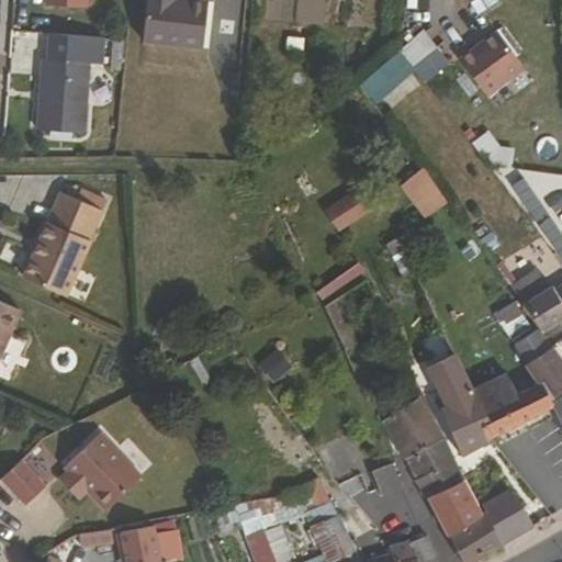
[(148,0),(144,38),(203,47),(209,1),(200,0),(148,0)]
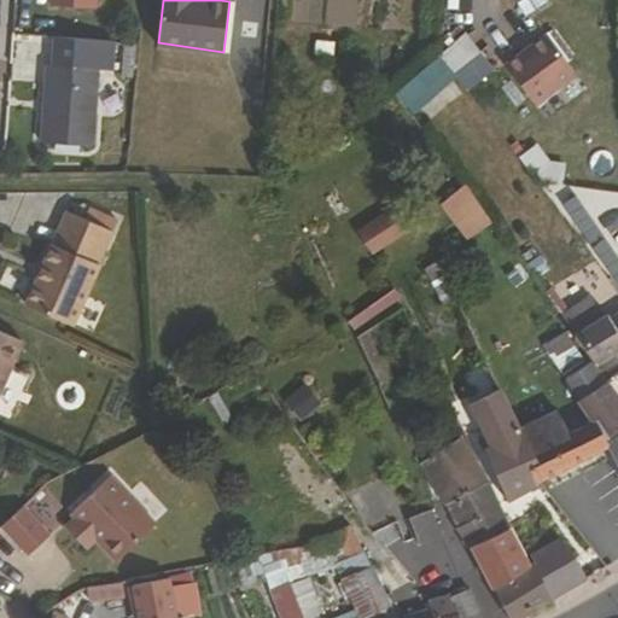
[(470,0),(468,23),(482,24),(483,0),(470,0)]
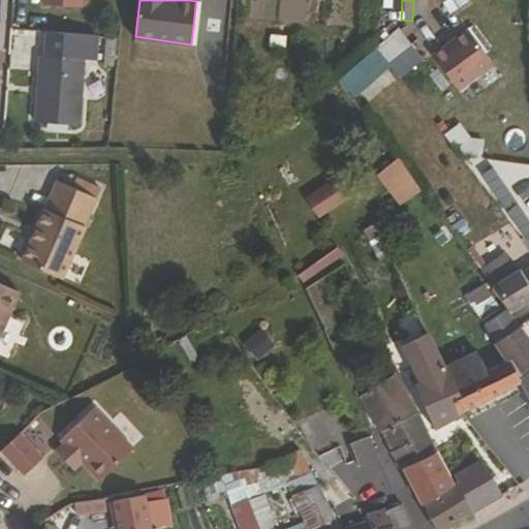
[(494,62),(470,29),(434,55),(459,88),(494,62)]
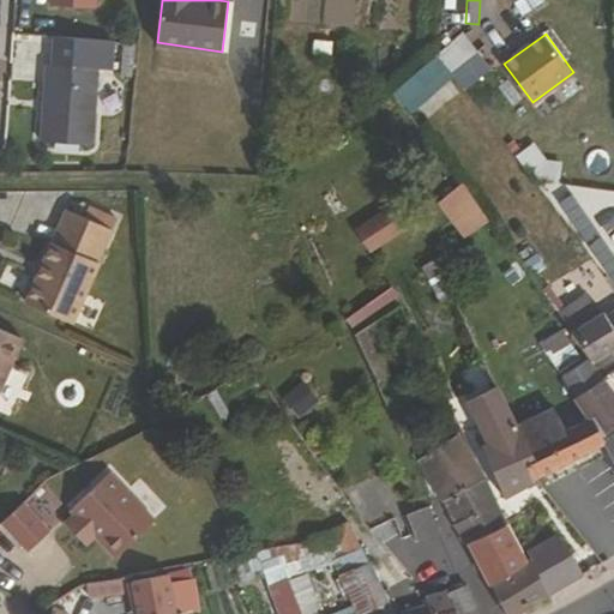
[(453,70),(439,52),(409,79),(416,89),(422,98),(453,70)]
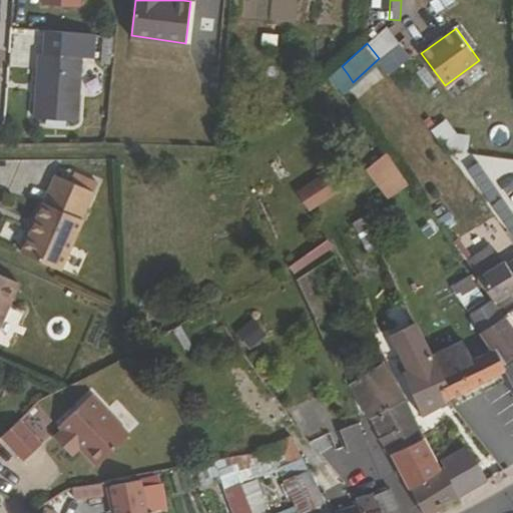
[(77,118),(83,55),(40,52),(35,116),(77,118)]
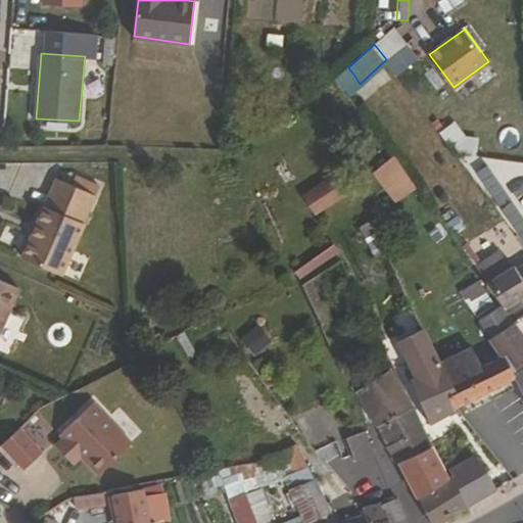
[(348,67),(337,79),(343,87),(354,76),(348,67)]
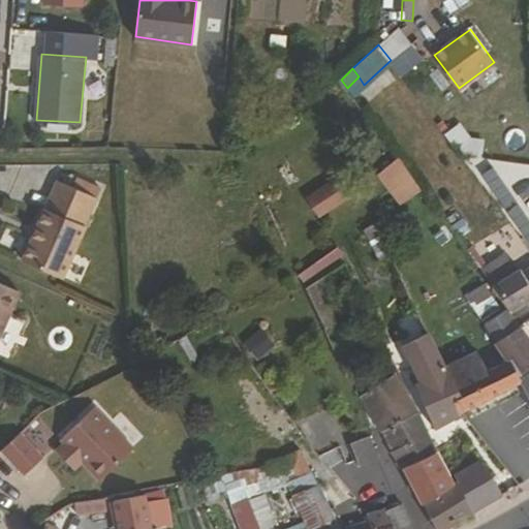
[(479,146),(460,120),(442,133),(461,159),(479,146)]
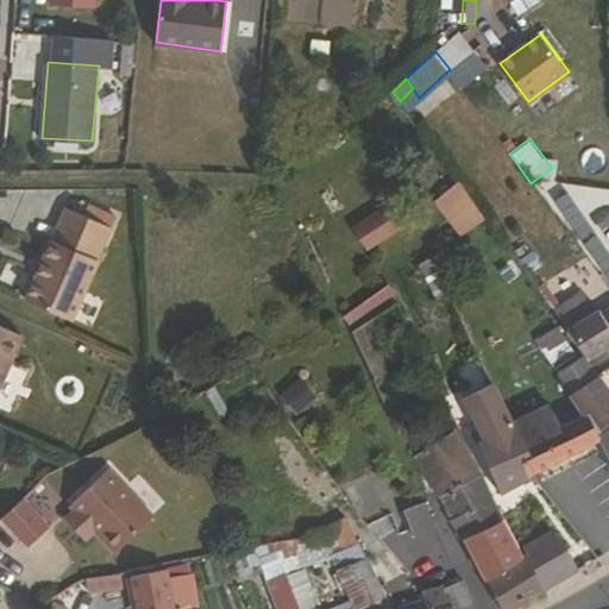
[(583,167),(601,169),(604,150),(585,146),(583,167)]
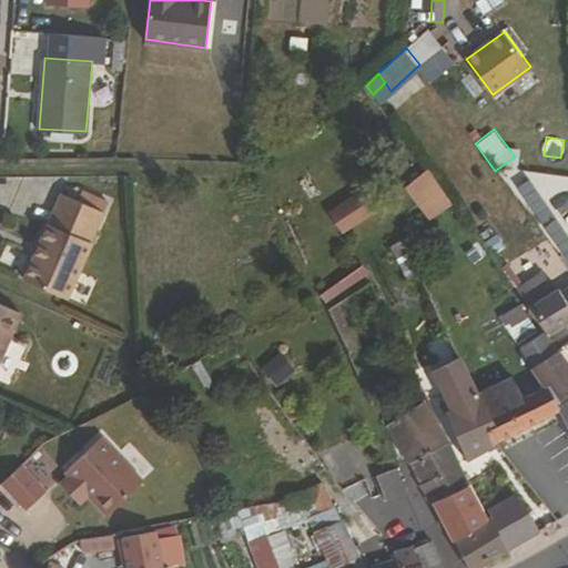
[(428,220),(452,201),(426,168),(402,185),(428,220)]
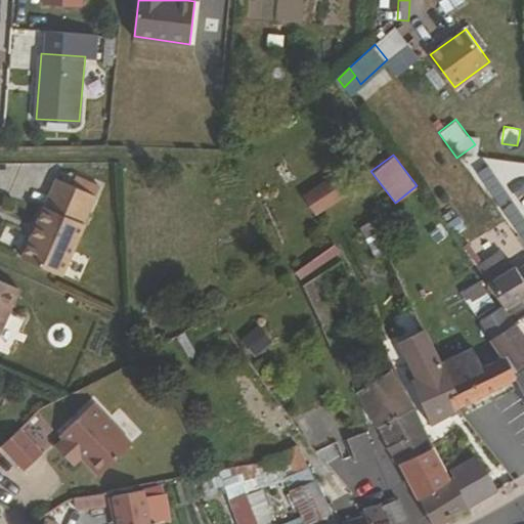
[(312,214),(342,198),(330,175),(299,191),(312,214)]
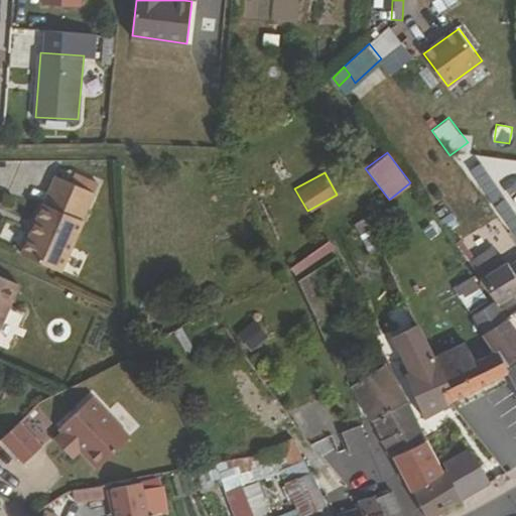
[(35,233),(32,231),(23,251),(61,269),(86,220),(84,219),(97,190),(59,173),(39,217),(42,219),(35,233)]
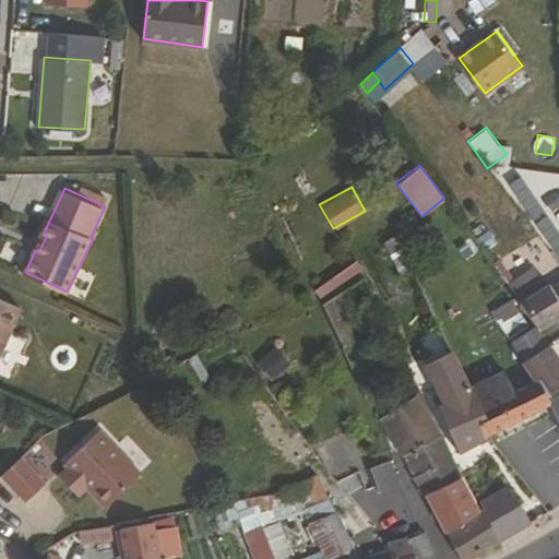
[(43,235),(35,250),(38,252),(46,237),(43,235)]
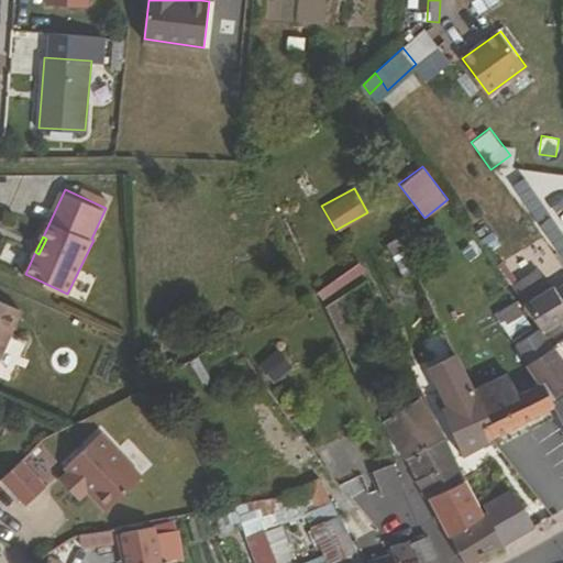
[(357,263),(317,291),(320,298),(362,269),(357,263)]
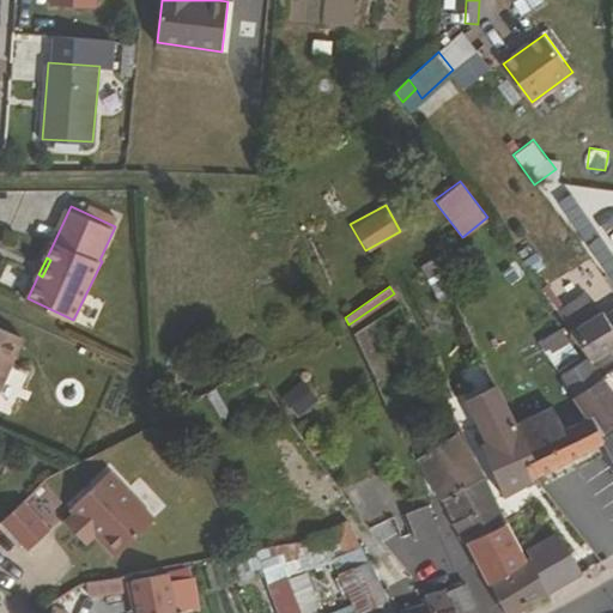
[(612,346),(612,310),(601,319),(584,298),(559,315),(593,360),(612,346)]
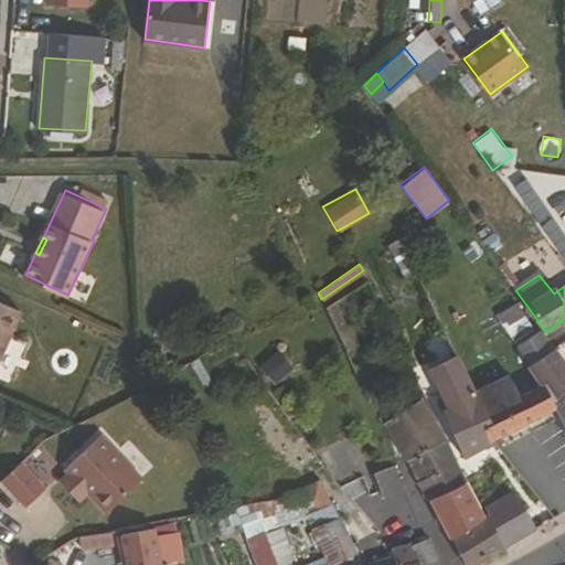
[(339,297),(326,307),(340,336),(353,329),(339,297)]
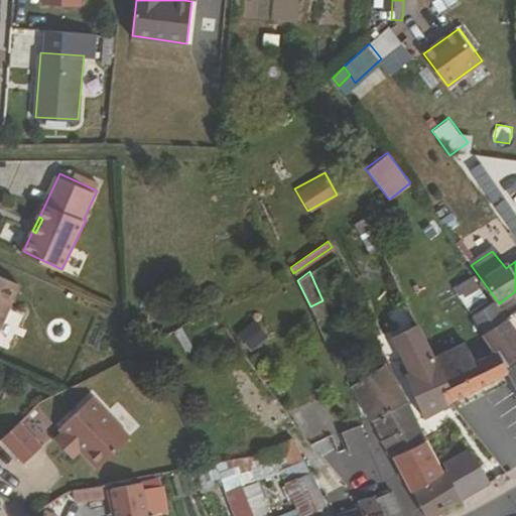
[(0,327),(21,286),(0,275),(0,327)]
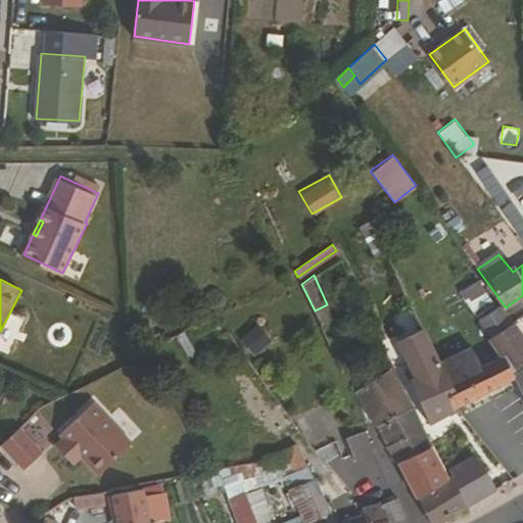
[(489,335),(512,323),(500,305),(479,320),(489,335)]
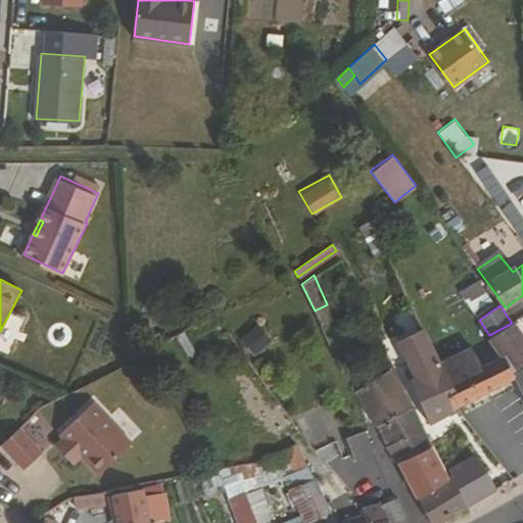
[(51,343),(68,340),(65,322),(48,325),(51,343)]
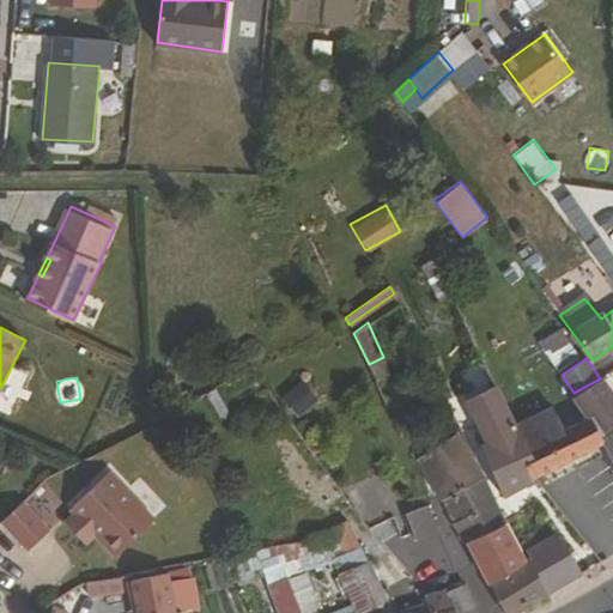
[(278,396),(296,416),(317,398),(299,377),(278,396)]
